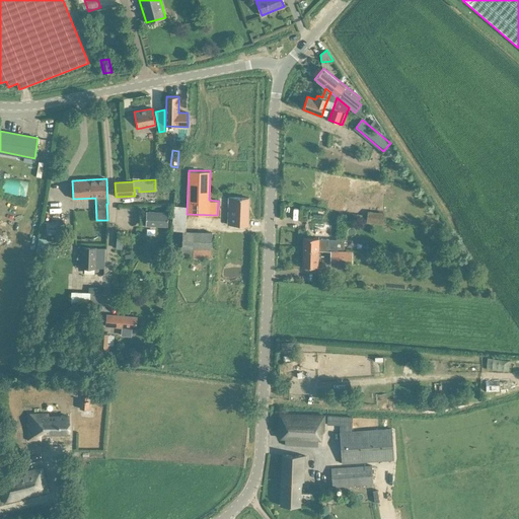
[(228,198),(227,225),(248,225),(249,198),(228,198)]
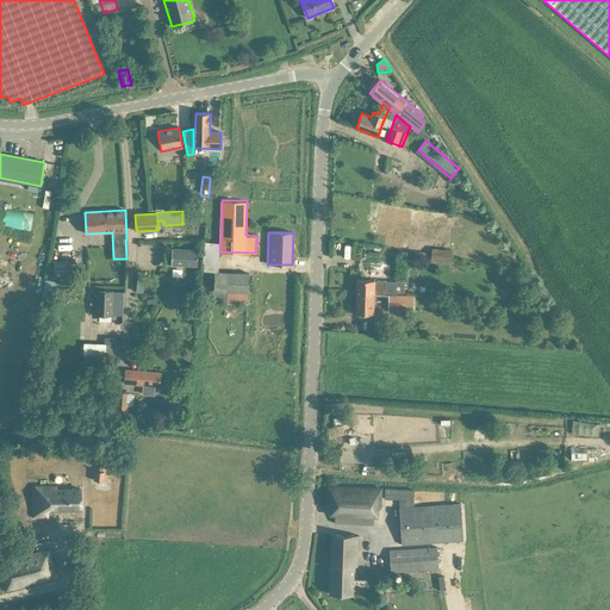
[(198,250),(172,249),(170,265),(197,266),(198,250)]
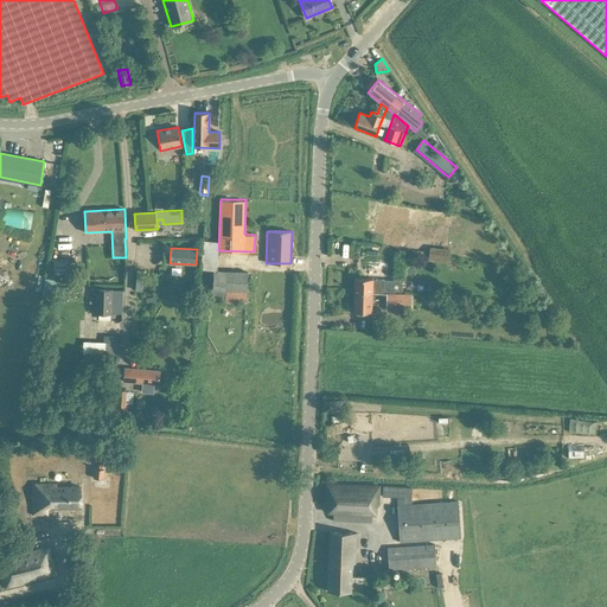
[(355,292),(372,293),(394,293),(394,292),(402,292),(403,280),(394,279),(394,280),(385,280),(385,269),(372,269),(372,279),(355,279),(355,292)]
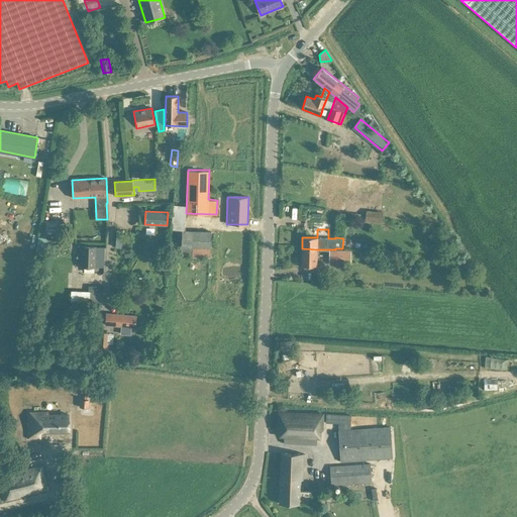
[(211,231),(186,230),(183,230),(182,255),(210,256),(211,231)]
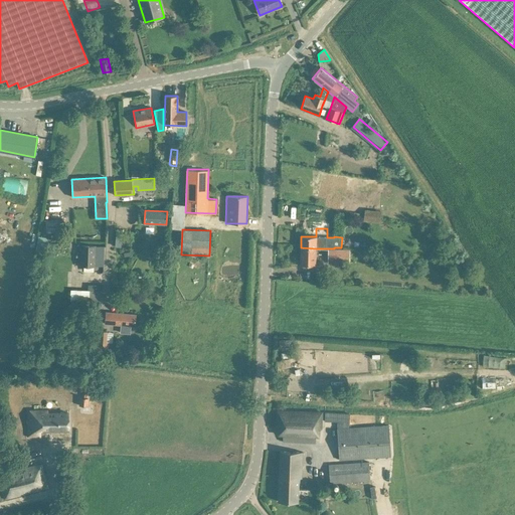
[(96,246),(80,245),(79,267),(95,268),(96,246)]
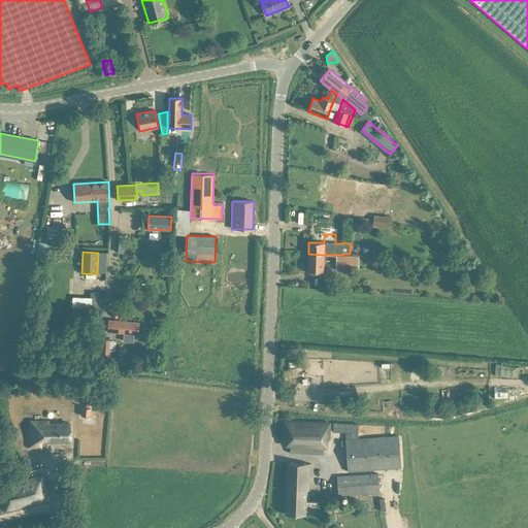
[(323,272),(324,255),(308,254),(307,271),(323,272)]
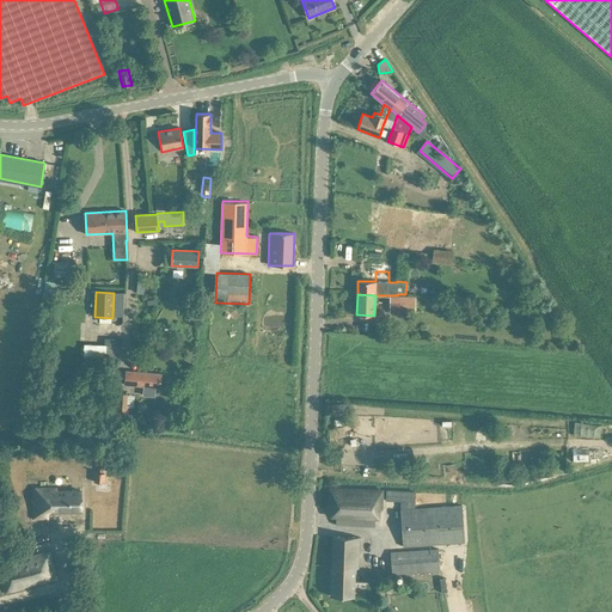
[(390,297),(390,311),(415,312),(416,298),(390,297)]
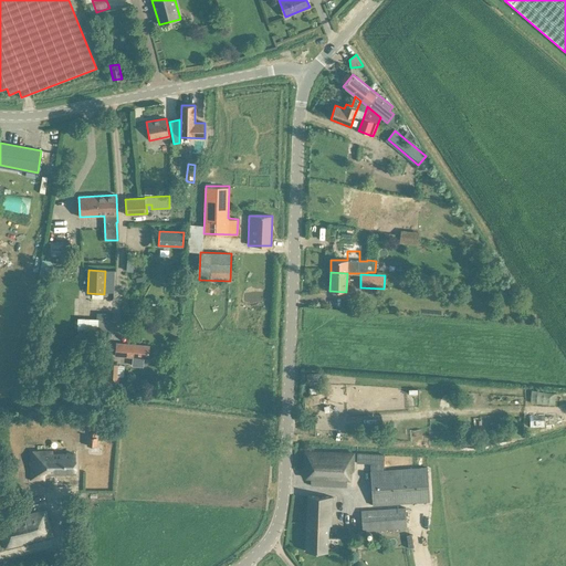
[(410,292),(420,295),(423,284),(415,281),(410,292)]
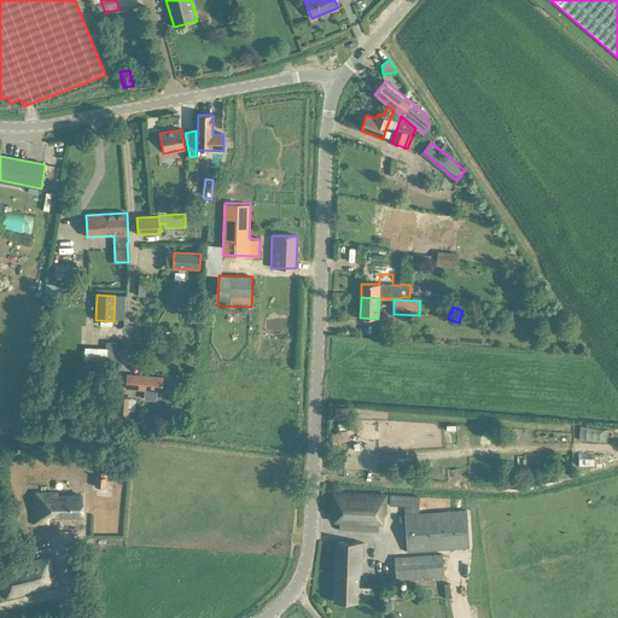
[(89,350),(88,365),(126,366),(126,351),(89,350)]
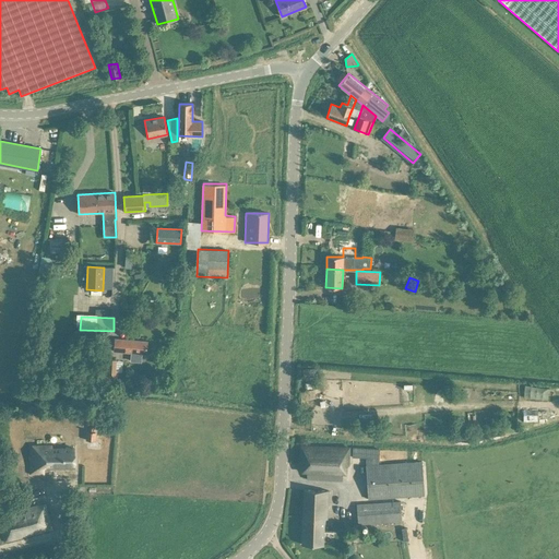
[(115,339),(114,352),(131,353),(130,361),(141,363),(142,354),(146,355),(147,342),(115,339)]
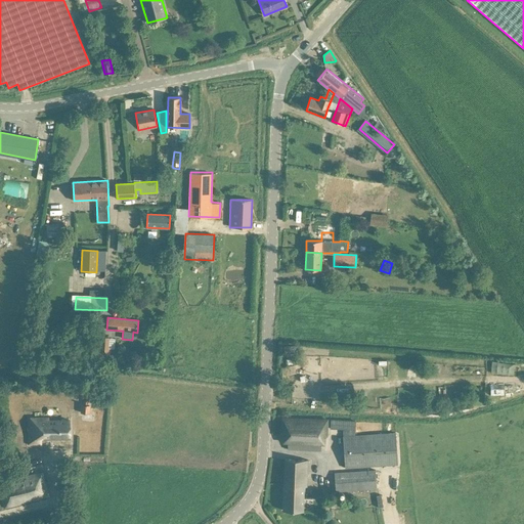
[(110,338),(102,337),(100,356),(111,356),(112,350),(108,350),(110,338)]
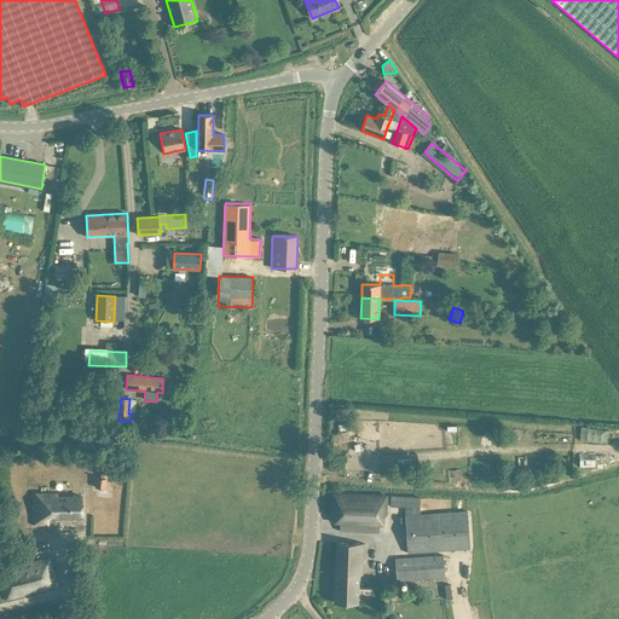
[(584,464),(600,461),(599,453),(583,456),(584,464)]
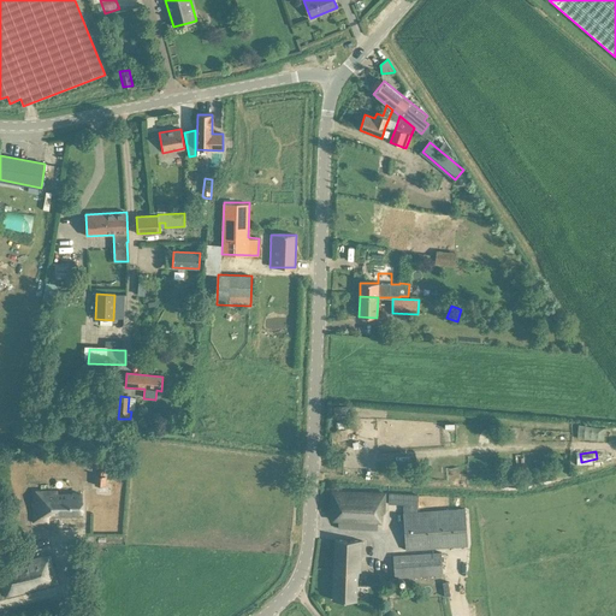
[(82,493),(61,495),(61,493),(53,495),(53,490),(47,490),(47,493),(35,492),(34,521),(48,521),(48,516),(82,515),(82,493)]
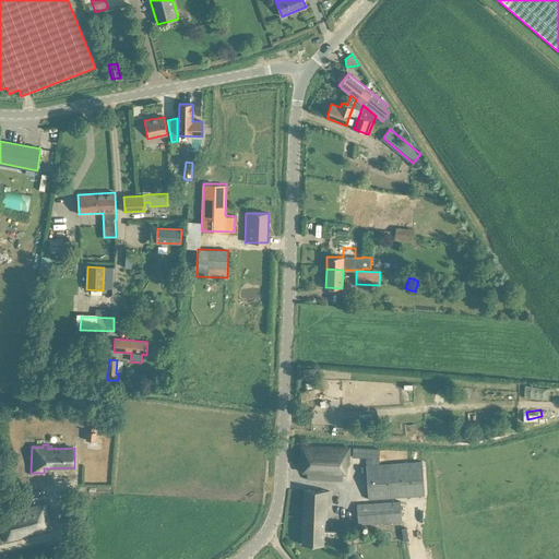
[(351,448),(300,445),(300,463),(307,463),(306,479),(342,482),(343,464),(349,465),(351,448)]
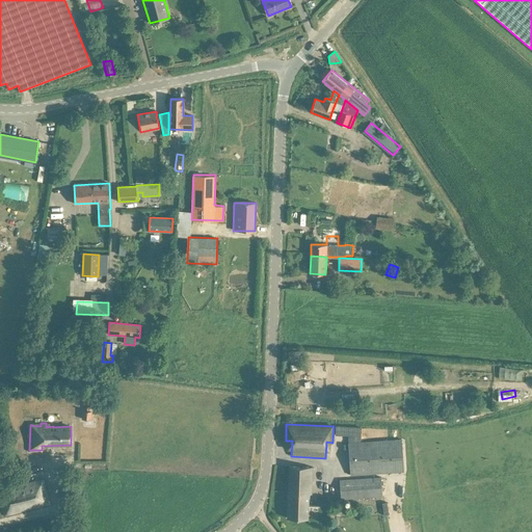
[(402,440),(361,443),(362,428),(336,427),(336,435),(348,436),(348,443),(350,476),(404,472),(402,440)]
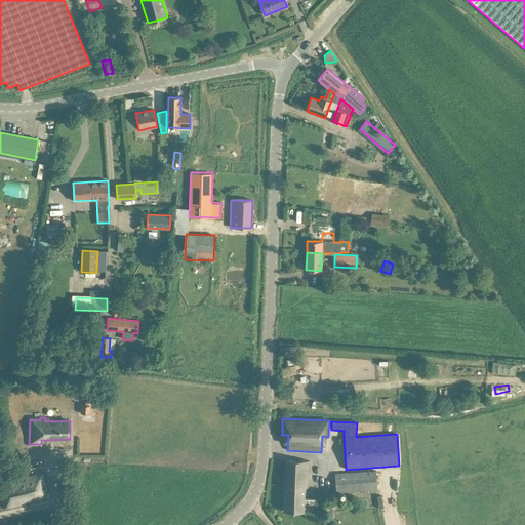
[(309,460),(285,459),(283,512),(304,512),(305,487),(308,487),(309,460)]
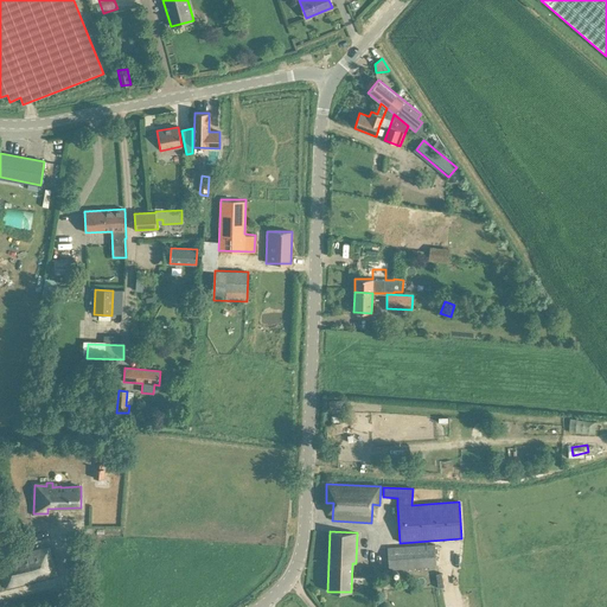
[(435,544),(388,548),(389,562),(396,569),(436,567),(435,544)]
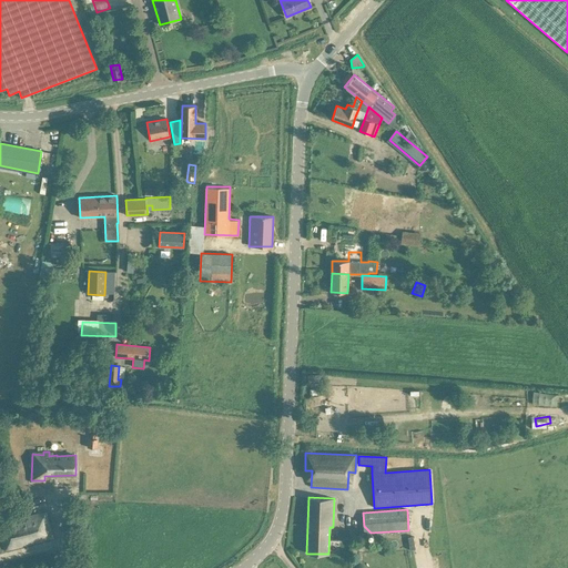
[(53,538),(48,517),(46,511),(0,523),(0,533),(4,550),(53,538)]
